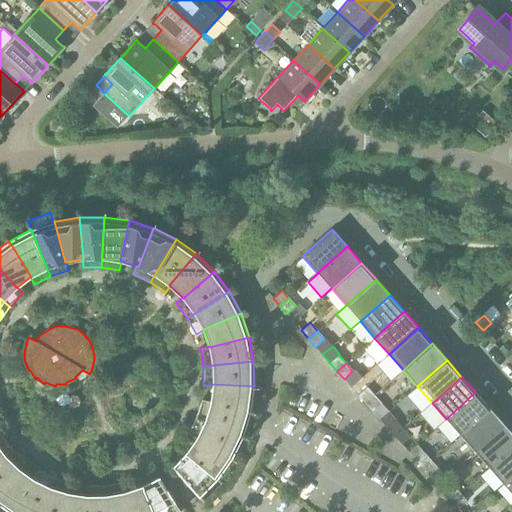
[(209,402),(250,411),(254,386),(212,384),(212,385),(209,401),(209,402)]
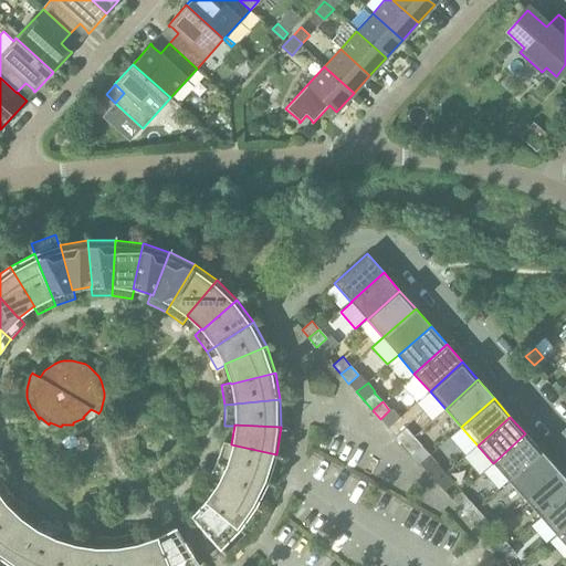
[(413,437),(406,428),(396,437),(404,446),(413,437)]
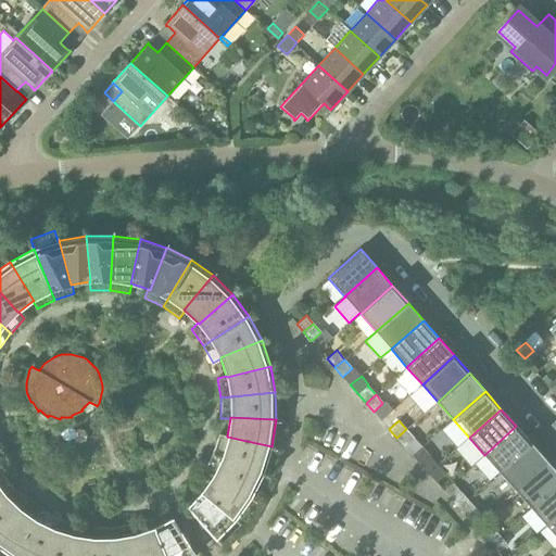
[(531,443),(516,426),(484,455),(500,472),(531,443)]
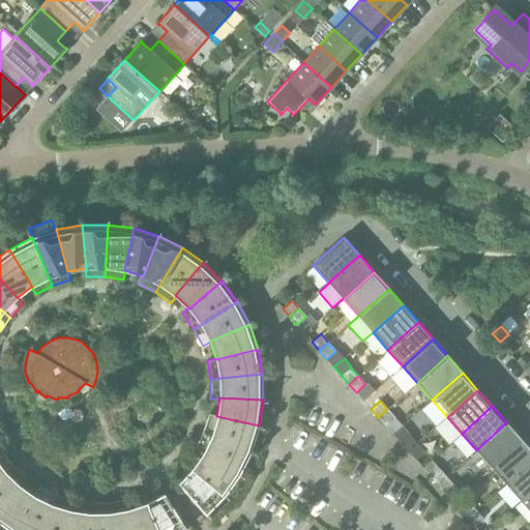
[(394,418),(387,409),(378,417),(385,425),(394,418)]
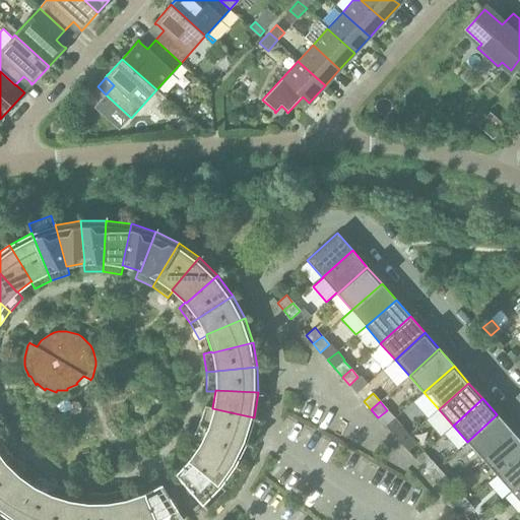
[(199,424),(247,442),(254,417),(212,408),(212,407),(204,405),(199,424)]
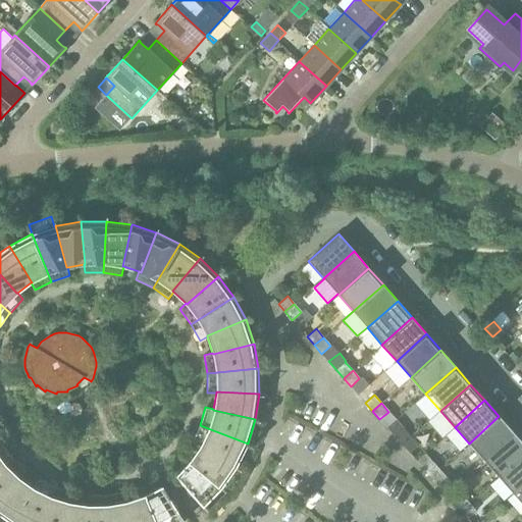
[(469,444),(483,460),(514,433),(499,416),(469,444)]
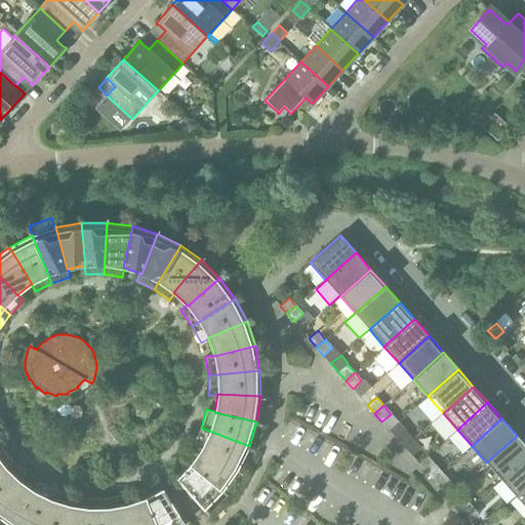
[(397,438),(404,447),(412,439),(405,431),(398,422),(389,431),(397,438)]
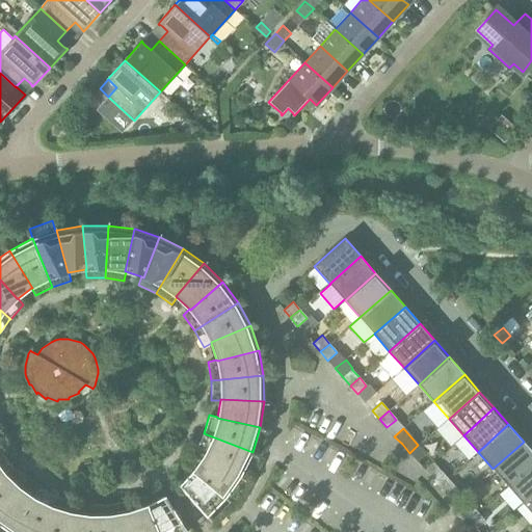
[(253,452),(204,433),(195,450),(203,455),(204,454),(241,476),(253,452)]
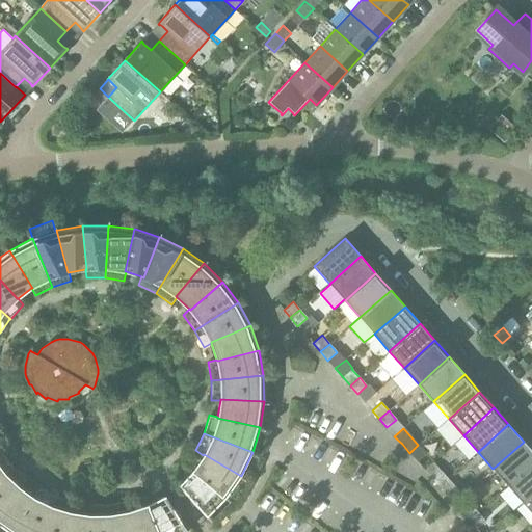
[(531,464),(531,451),(524,442),(493,469),(508,486),(531,464)]
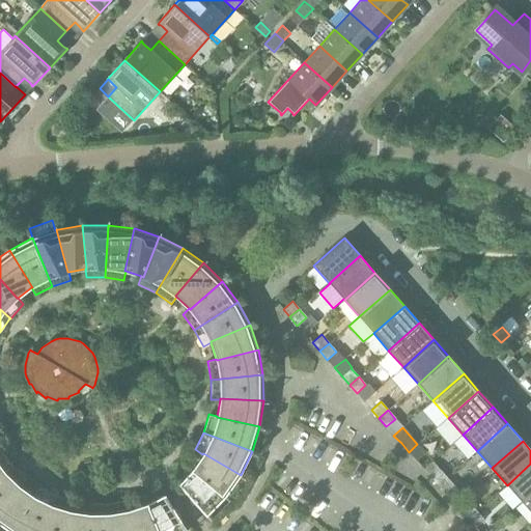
[(417,444),(409,452),(416,460),(424,452),(417,444)]
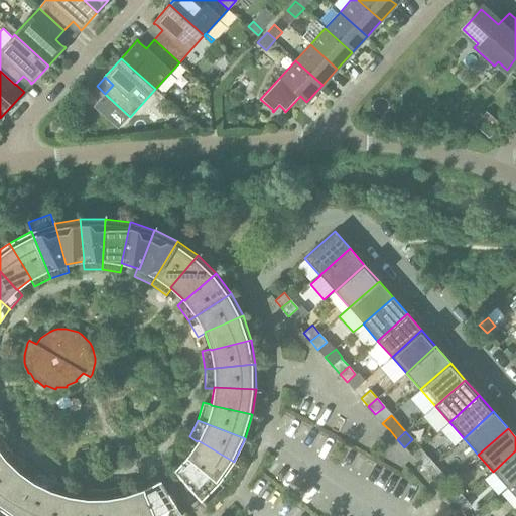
[(0,463),(12,453),(1,437),(0,437),(0,463)]
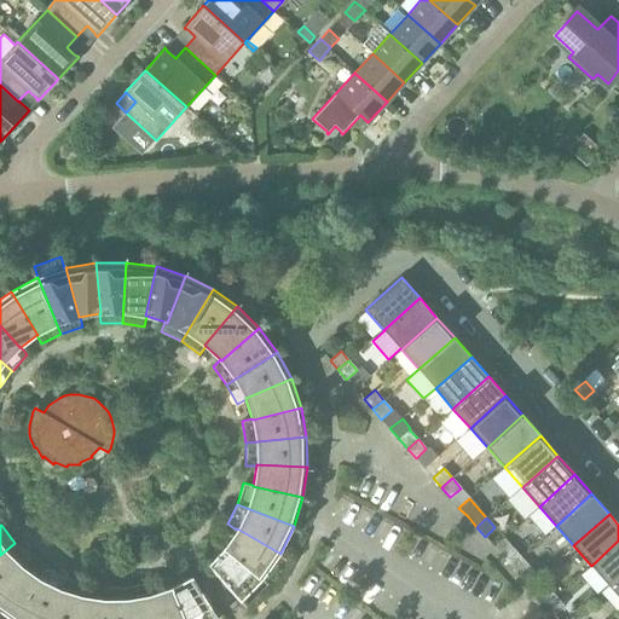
[(262,579),(281,554),(237,528),(236,530),(223,548),(224,548),(225,548),(262,579)]
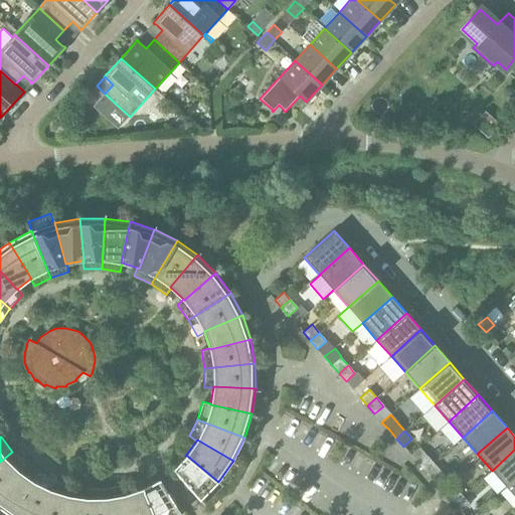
[(419,447),(410,455),(417,463),(426,455),(419,447)]
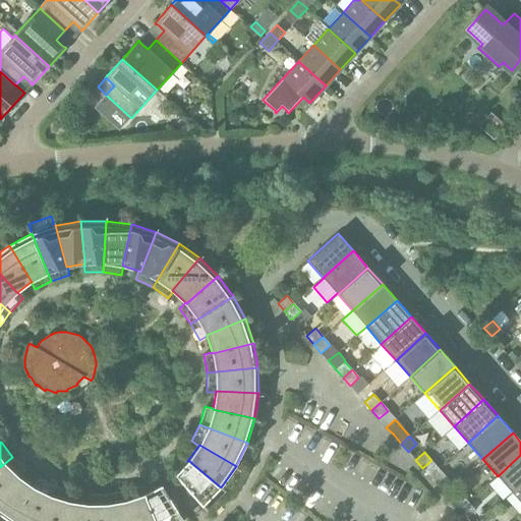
[(520,455),(498,476),(512,493),(520,484),(520,455)]
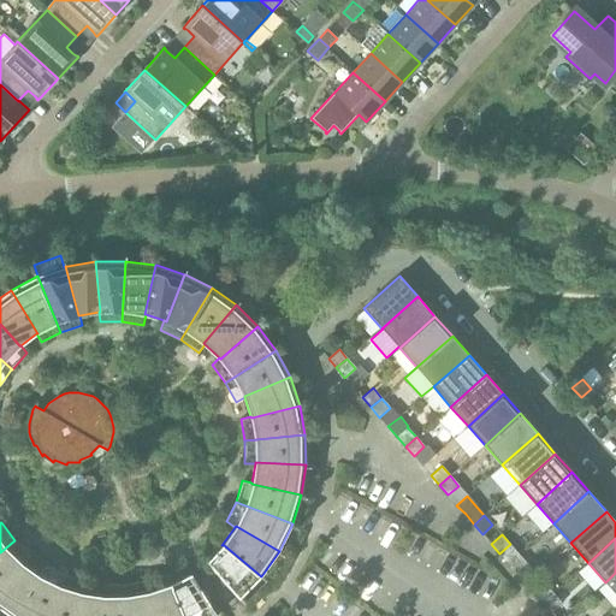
[(15,540),(0,552),(0,588),(22,562),(25,564),(30,556),(15,540)]
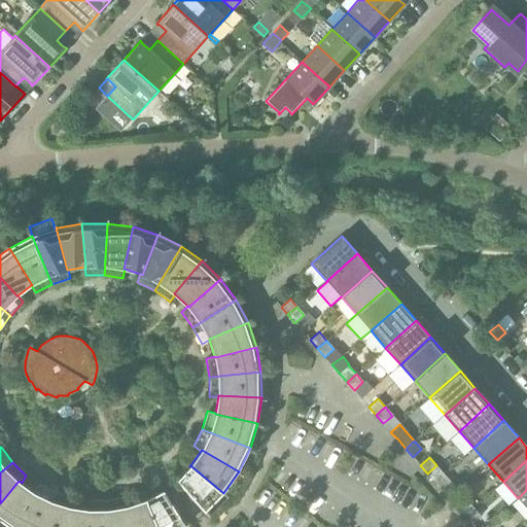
[(427,473),(434,482),(444,473),(436,465),(427,473)]
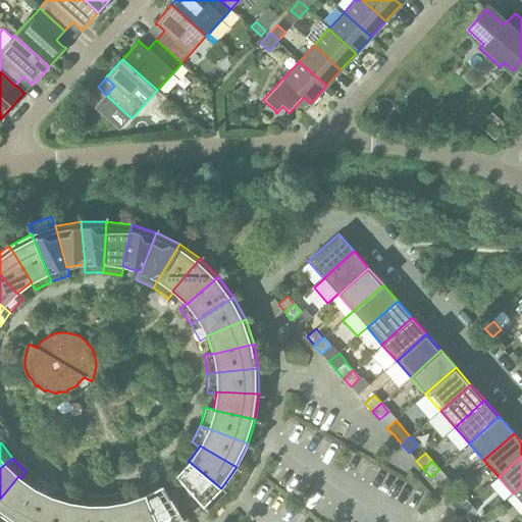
[(190,462),(189,462),(175,476),(203,508),(220,489),(221,488),(190,462)]
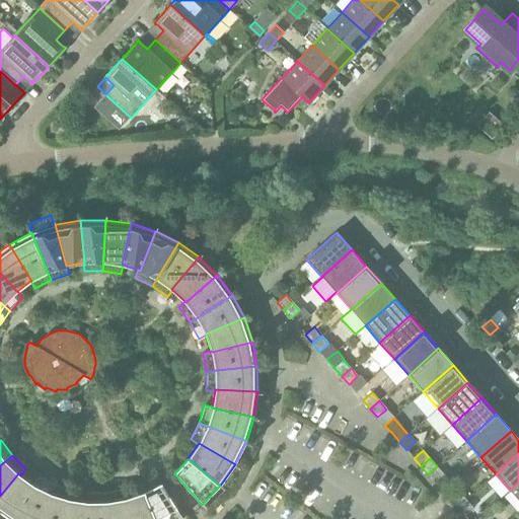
[(444,475),(437,466),(428,474),(435,483),(444,475)]
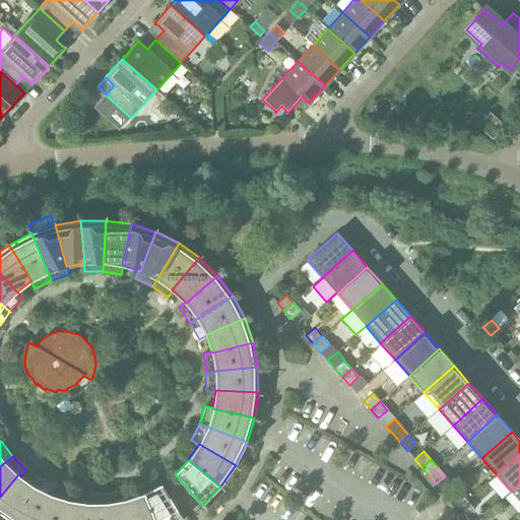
[(34,484),(21,476),(18,474),(0,497),(0,513),(9,519),(13,519),(35,485),(34,484)]
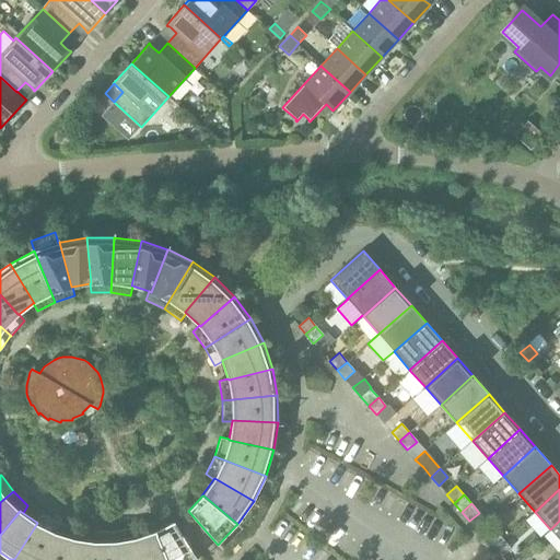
[(41,514),(36,522),(37,523),(14,559),(44,559),(59,523),(41,514)]
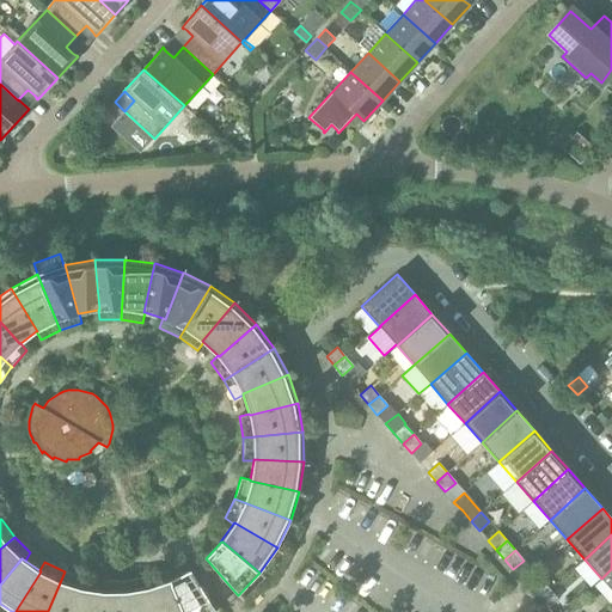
[(169,581),(182,611),(213,611),(216,611),(190,569),(170,581),(169,581)]
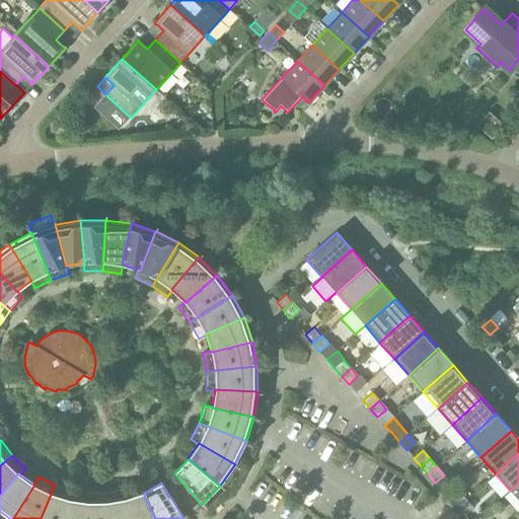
[(518,483),(510,491),(518,501),(518,483)]
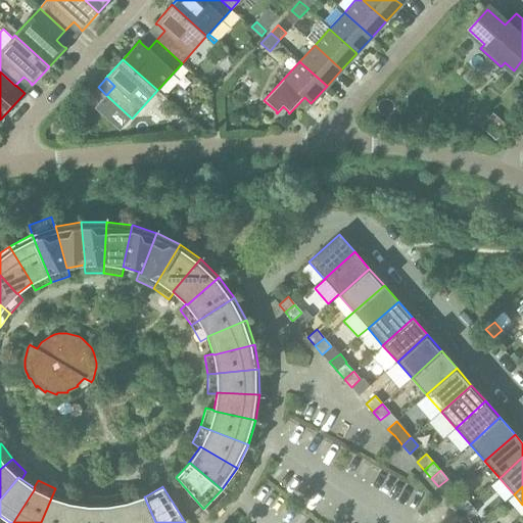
[(64,522),(69,503),(70,503),(73,494),(55,488),(41,522),(64,522)]
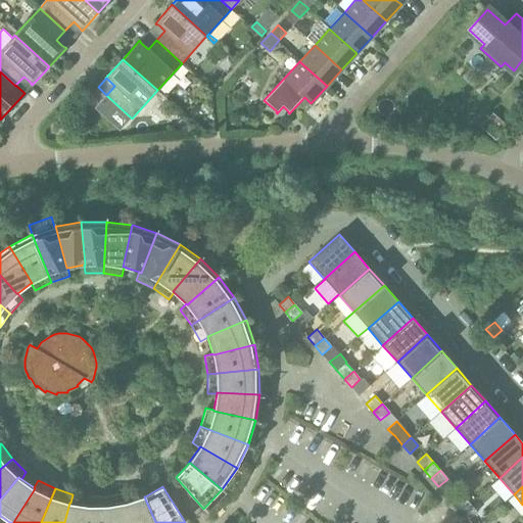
[(131,522),(126,502),(127,502),(126,492),(107,495),(106,495),(108,522),(131,522)]
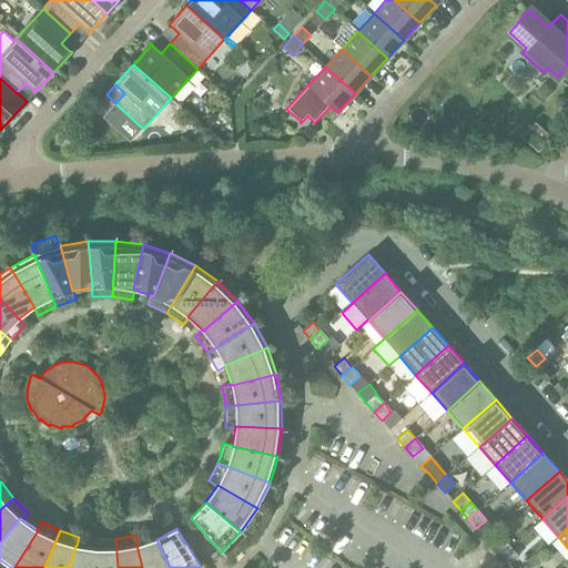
[(94,567),(118,567),(115,538),(95,539),(95,548),(94,567)]
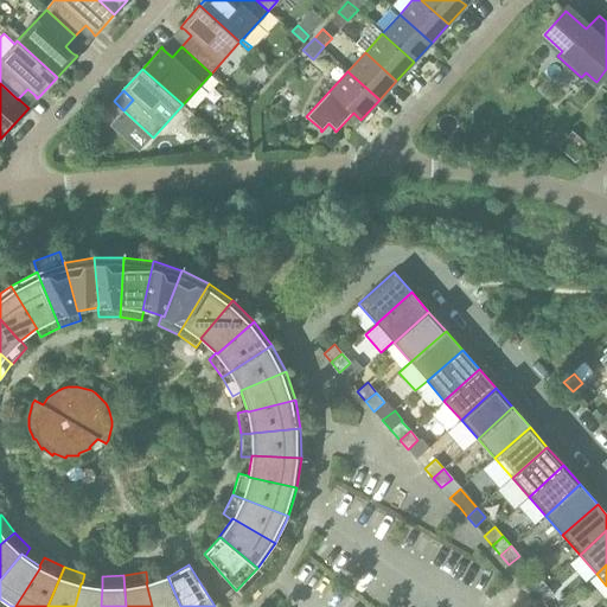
[(146,582),(152,606),(180,606),(167,576),(168,576),(168,575),(147,582),(146,582)]
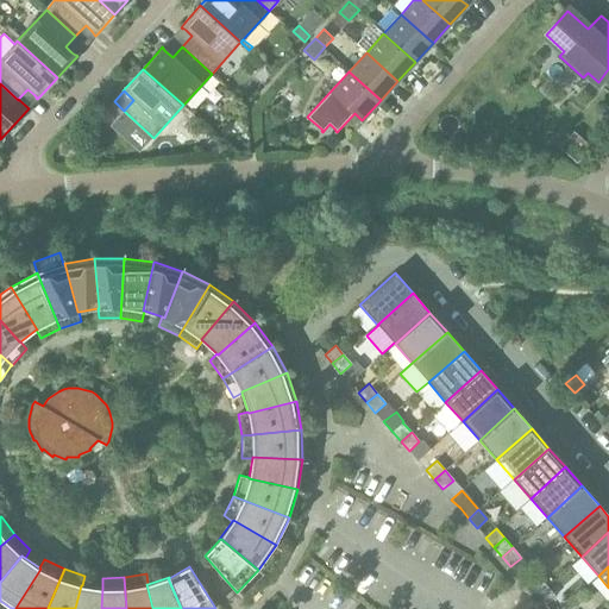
[(528,585),(537,596),(547,586),(538,577),(528,585)]
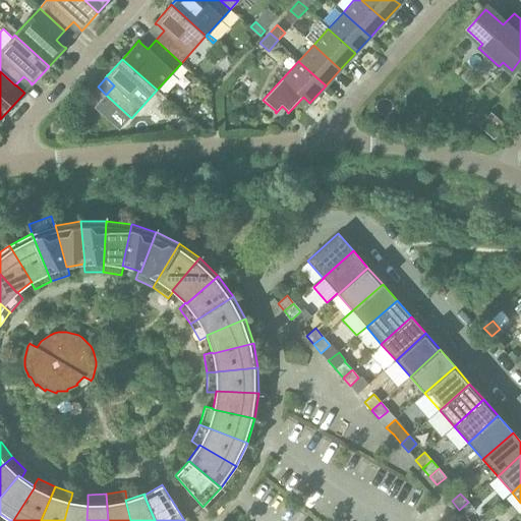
[(87,520),(88,503),(70,501),(69,501),(64,520),(87,520)]
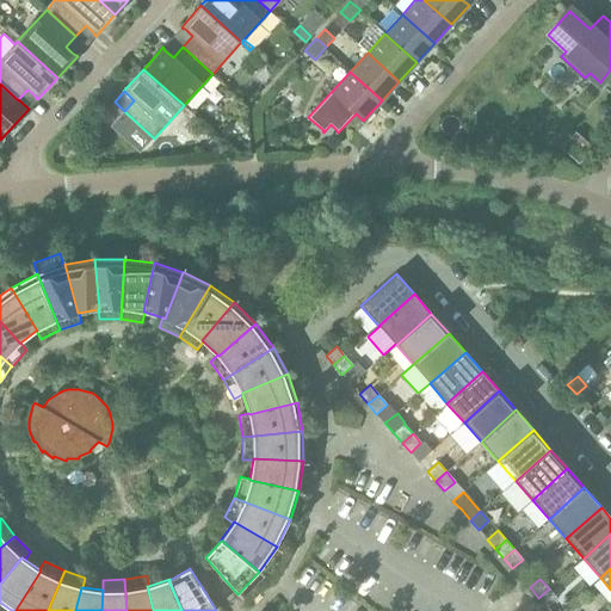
[(557,598),(549,588),(538,598),(547,608),(557,598)]
